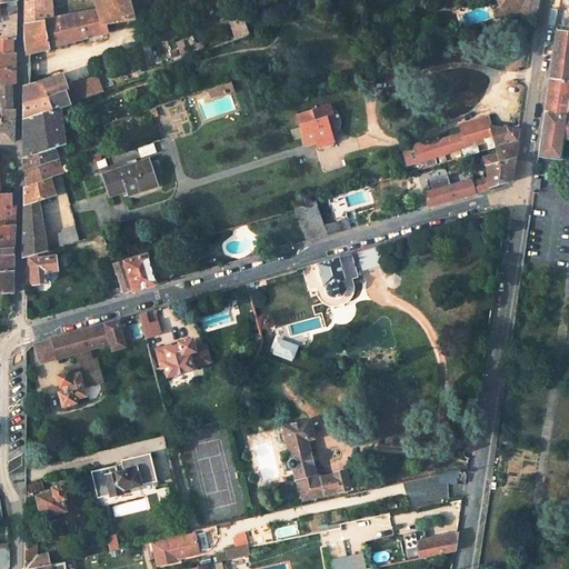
[(0,0),(0,17),(15,13),(15,0),(0,0)]
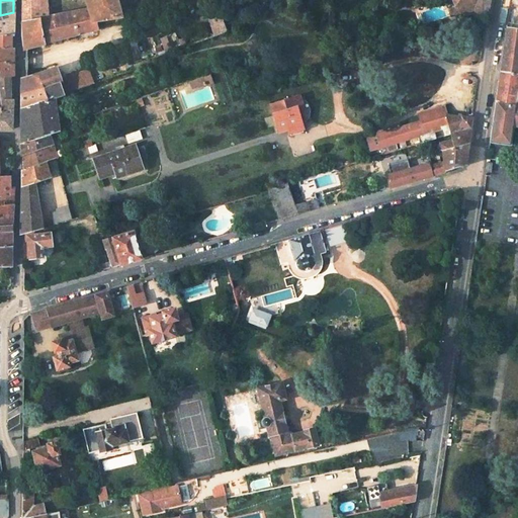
[(21,0),(22,36),(24,52),(49,45),(48,42),(96,31),(94,23),(120,17),(115,0),(84,0),(88,12),(48,17),(47,0),(21,0)]
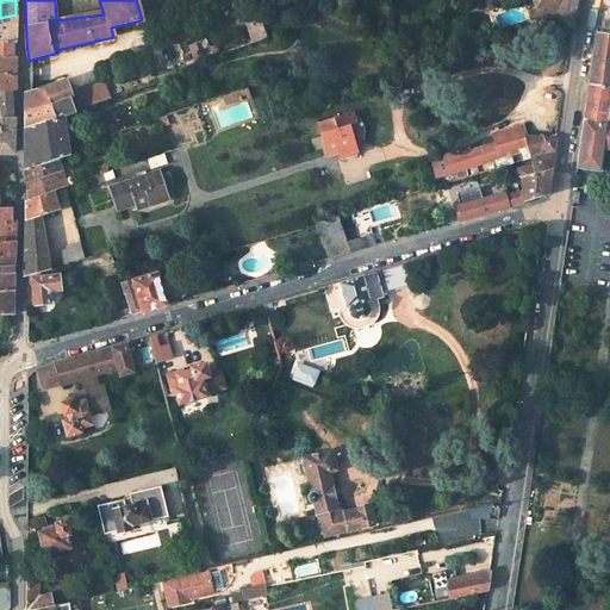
[(198,0),(199,1),(205,24),(216,20),(210,0),(198,0)]
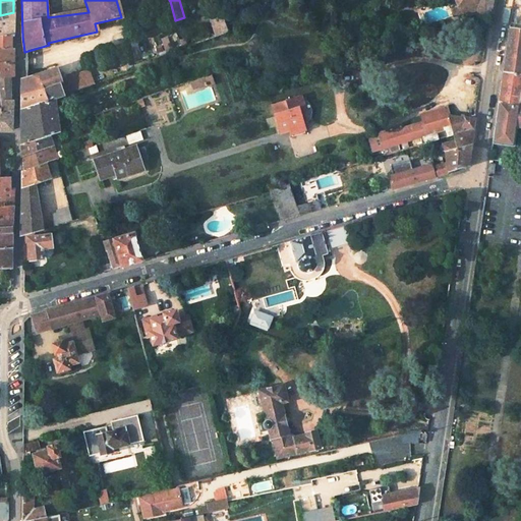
[(449,9),(453,22),(463,21),(459,6),(473,1),(478,19),(490,18),(493,0),(454,0),(456,7),(449,9)]
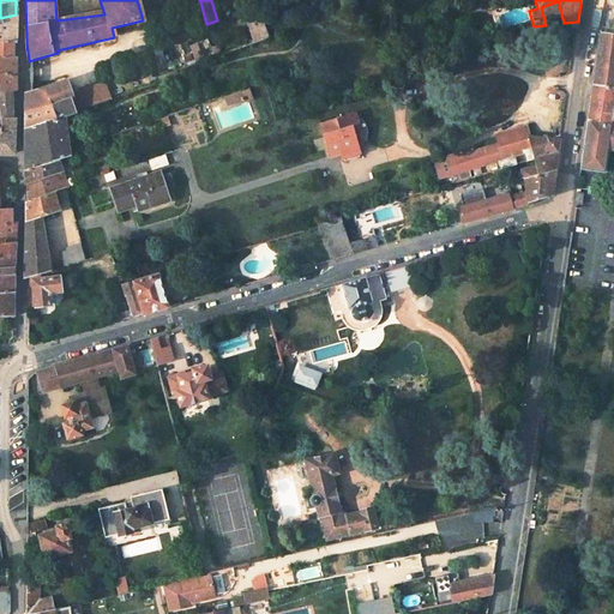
[(613,0),(603,0),(600,34),(613,36),(613,0)]
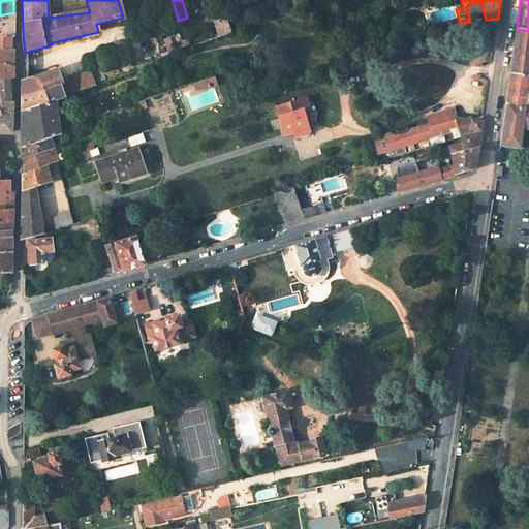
[(466,6),(470,22),(486,20),(480,1),(466,6)]
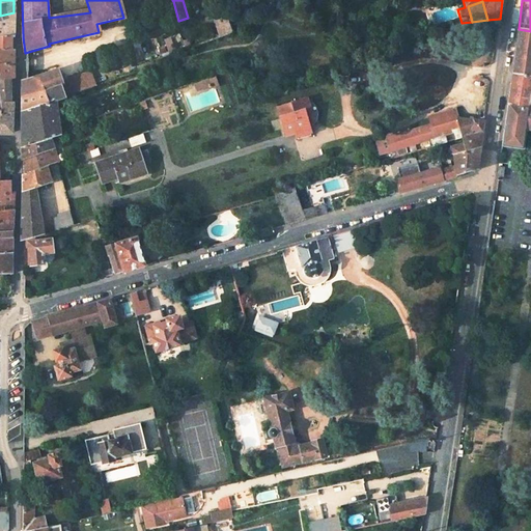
[(0,16),(0,37),(11,37),(14,37),(14,12),(0,16)]
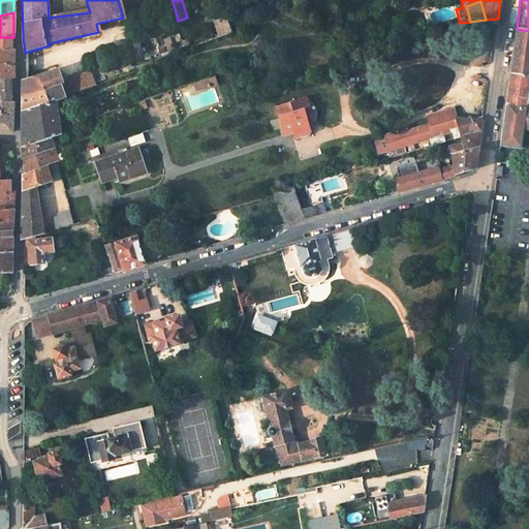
[(215,35),(228,33),(227,23),(214,25),(215,35)]
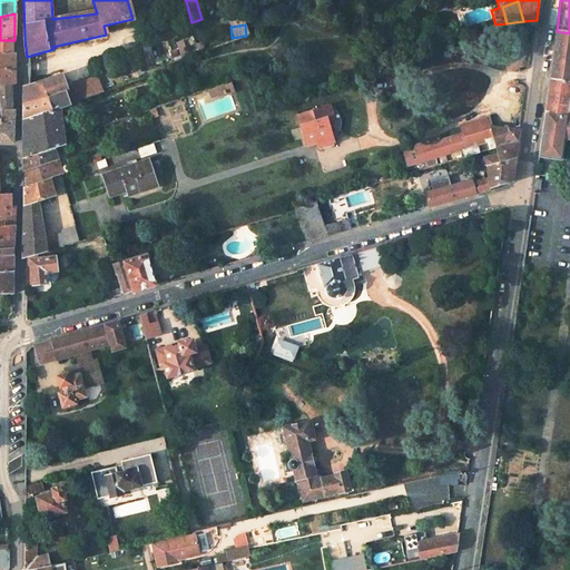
[(569,140),(569,33),(557,31),(549,78),(543,116),(538,158),(559,160),(562,139),(569,140)]
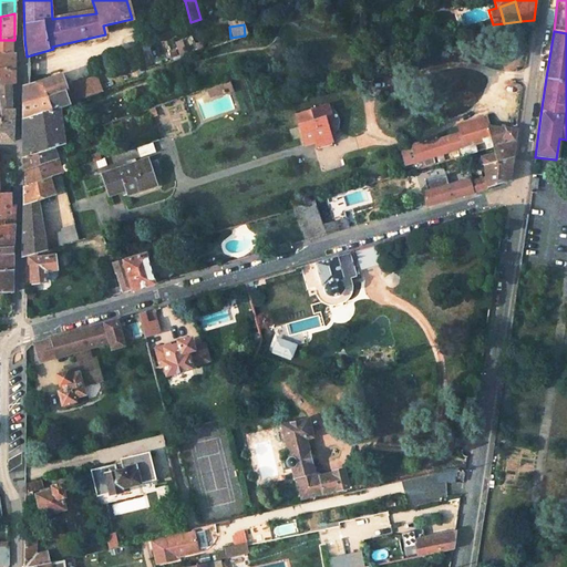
[(0,55),(12,54),(12,40),(0,40),(0,55)]
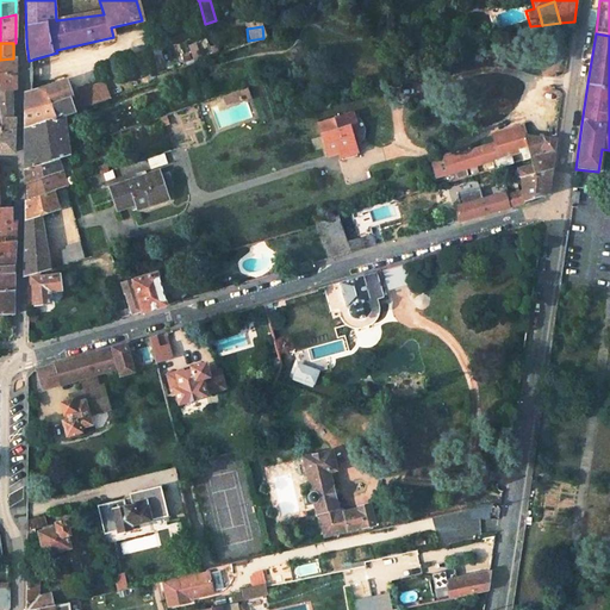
[(0,76),(14,75),(16,58),(13,58),(0,60),(0,76)]
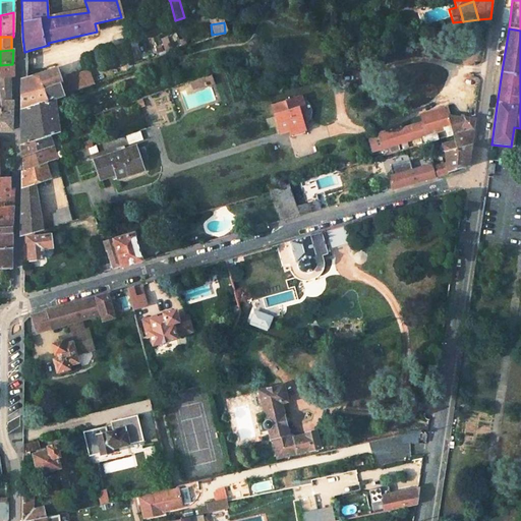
[(133,71),(133,72),(151,68),(151,67),(158,65),(156,57),(131,65),(133,71)]
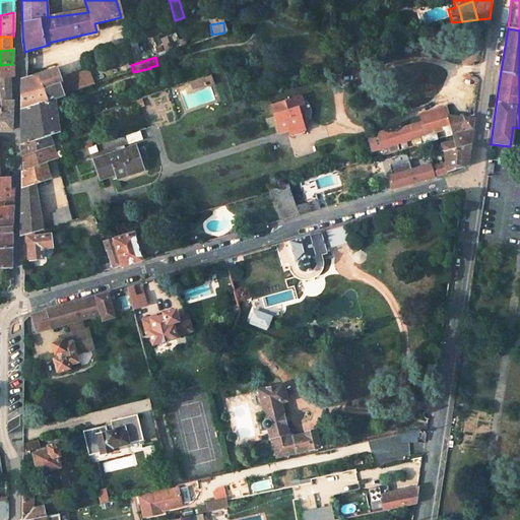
[(0,77),(10,77),(12,77),(12,64),(0,65),(0,77)]
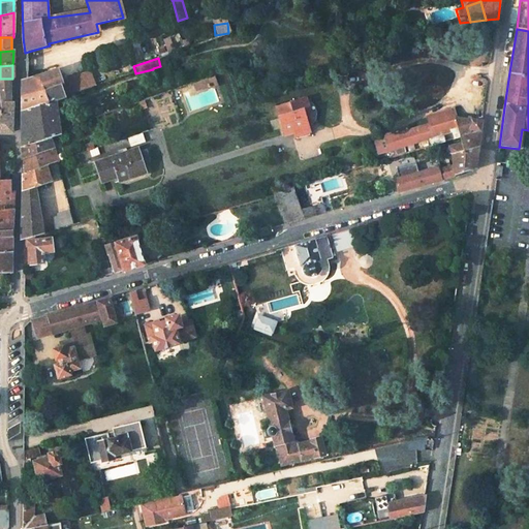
[(21,81),(21,96),(33,92),(61,84),(64,96),(68,95),(95,86),(90,71),(60,82),(56,70),(26,80),(21,81)]
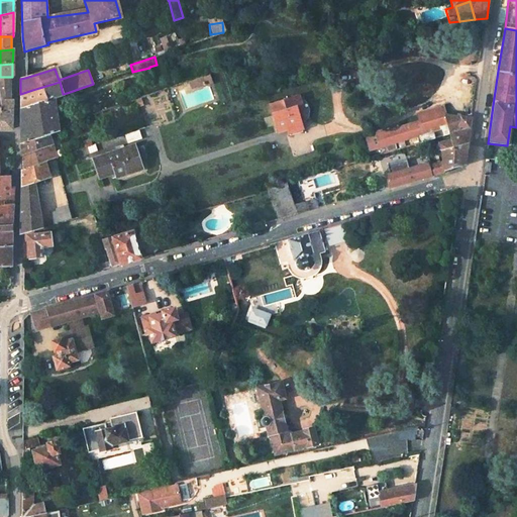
[(201,78),(204,86),(212,83),(209,75),(201,78)]
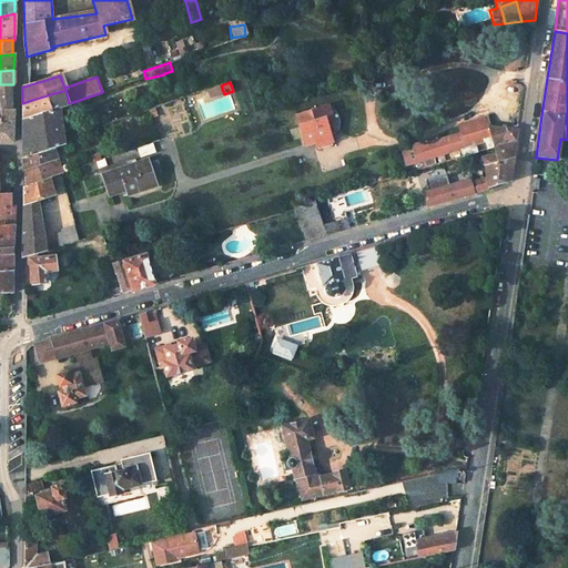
[(0,109),(11,108),(11,84),(0,84),(0,109)]
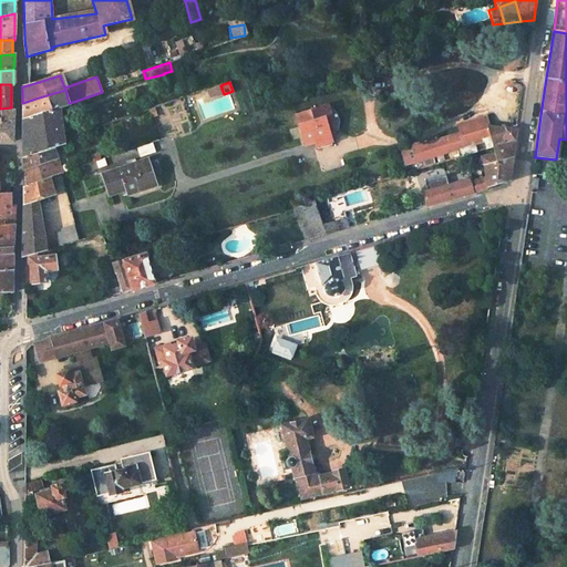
[(208,89),(212,98),(224,94),(220,85),(208,89)]
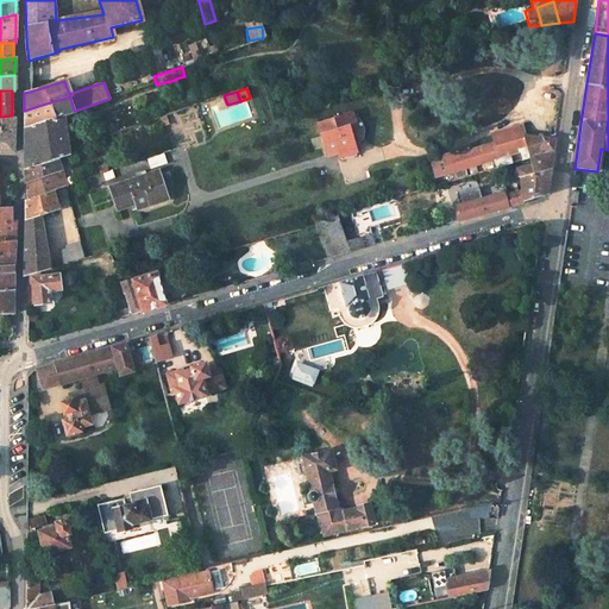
[(25,127),(24,170),(57,157),(67,152),(62,115),(74,111),(70,96),(38,106),(41,121),(25,127)]
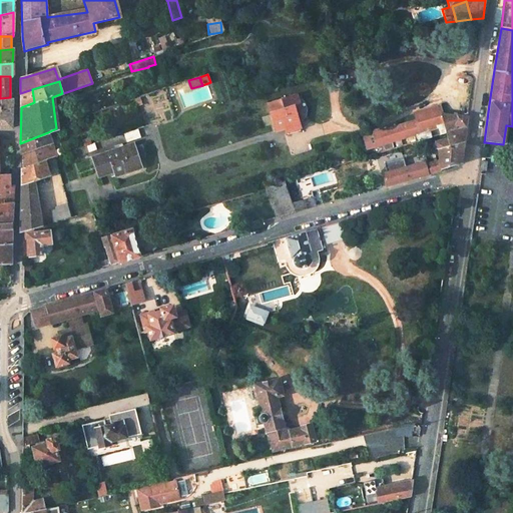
[(20,93),(21,107),(34,102),(32,89),(20,93)]
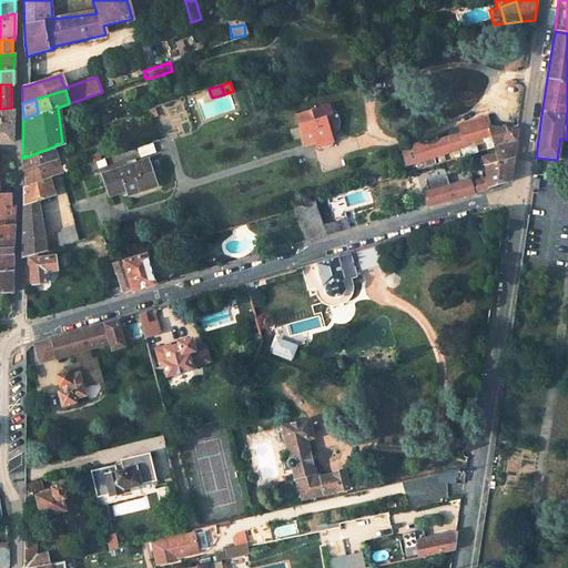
[(0,132),(12,133),(13,108),(11,108),(0,109),(0,132)]
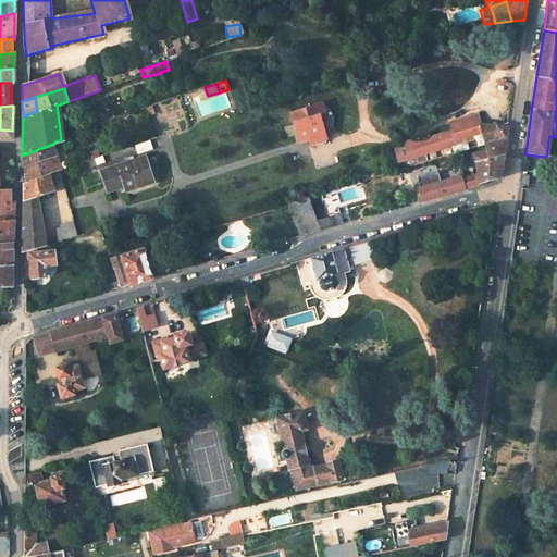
[(289,115),(299,145),(308,141),(310,147),(326,141),(322,128),(327,126),(320,106),(289,115)]
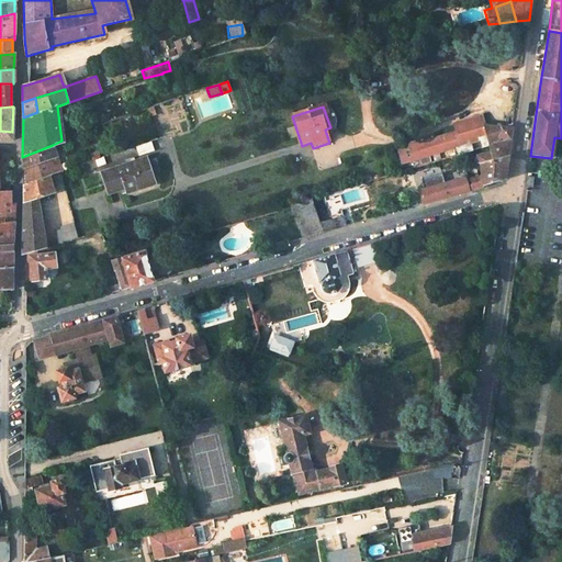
[(450,135),(456,156),(473,150),(471,143),(479,141),(481,148),(490,146),(501,143),(502,138),(509,139),(512,128),(489,130),(484,131),(483,126),(476,128),(475,125),(454,131),(456,134),(450,135)]
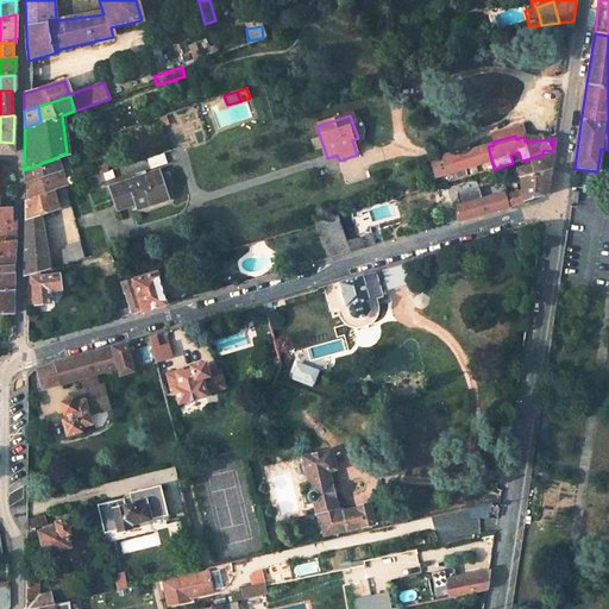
[(0,152),(0,154),(13,154),(13,143),(0,142),(0,152)]
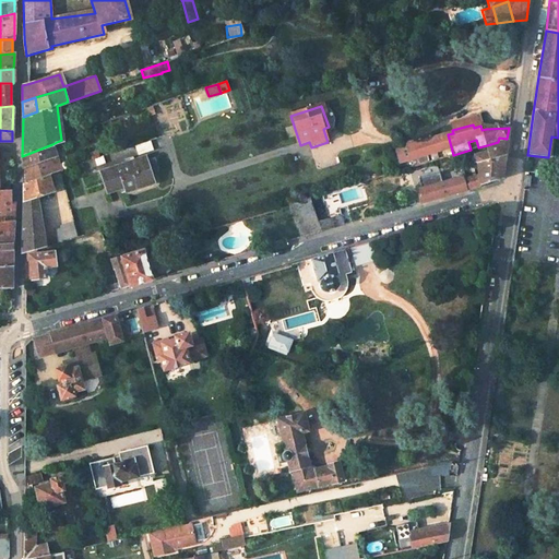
[(449,150),(451,156),(453,155),(448,134),(415,144),(418,157),(449,150)]
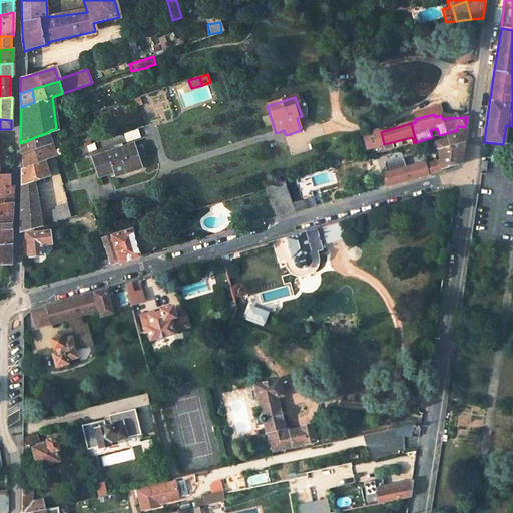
[(435,143),(436,149),(463,143),(465,127),(457,130),(447,133),(448,138),(435,143)]
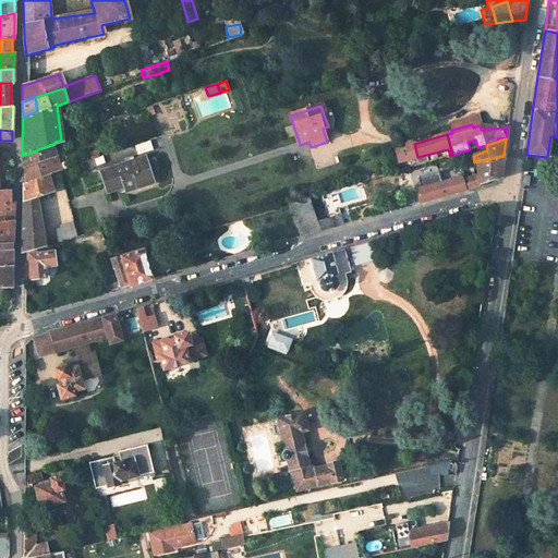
[(132,144),(134,153),(149,148),(147,140),(136,143),(132,144)]
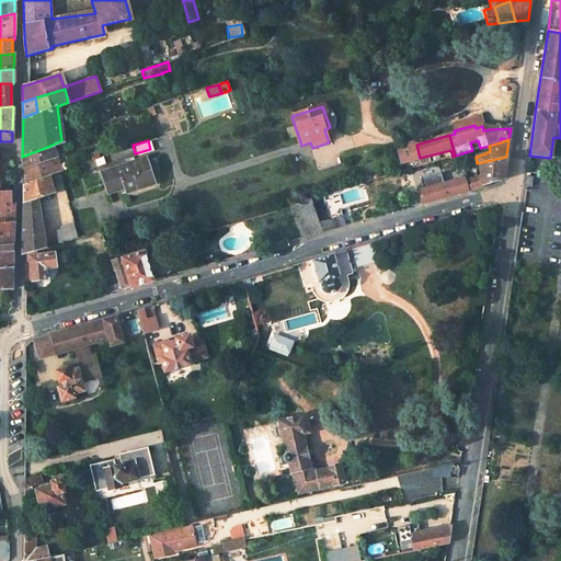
[(22,157),(22,170),(56,156),(53,145),(22,157)]
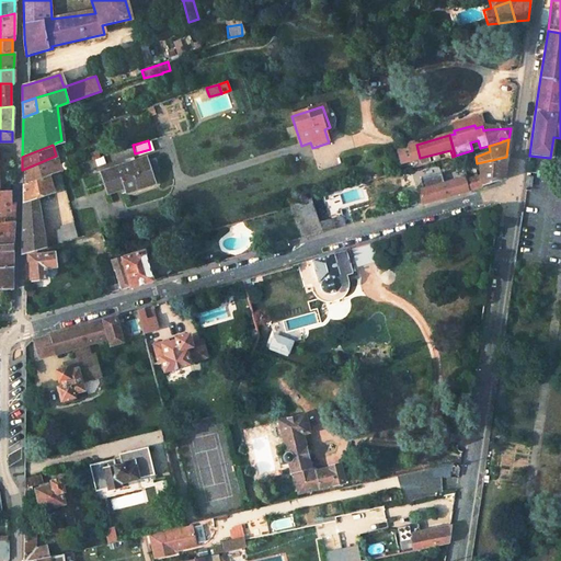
[(420,158),(416,145),(398,150),(401,163),(420,158)]
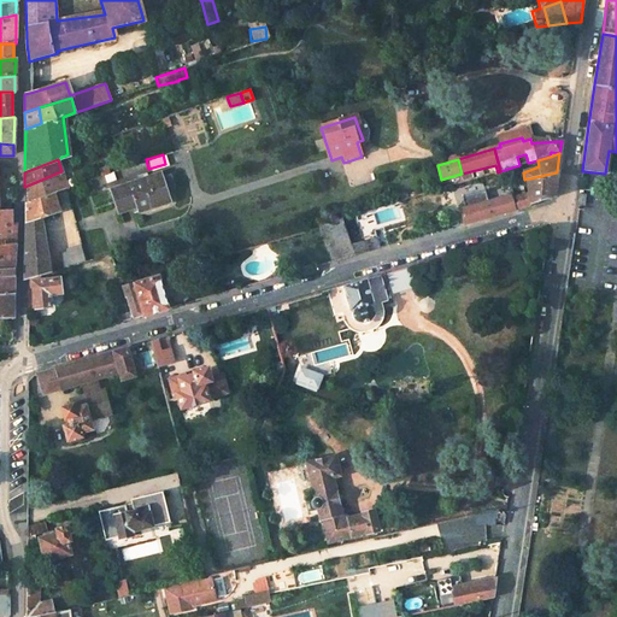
[(464,209),(469,223),(553,199),(557,172),(524,180),(527,195),(524,197),(522,186),(518,187),(519,195),(510,199),(509,195),(464,209)]
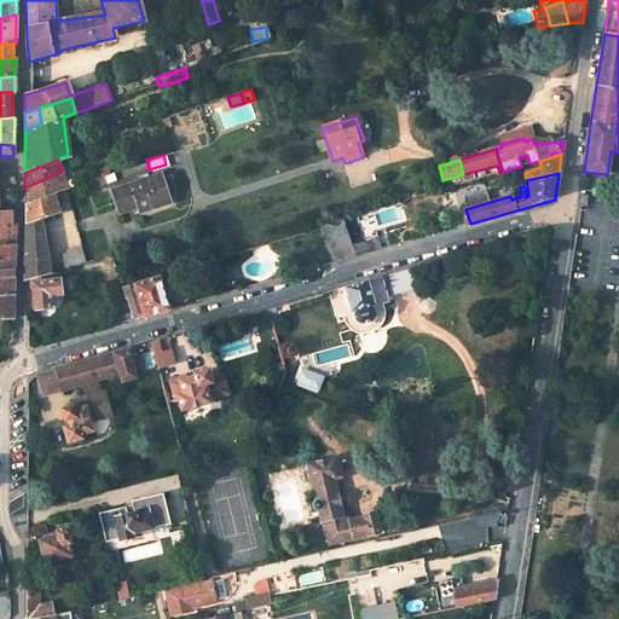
[(106,189),(114,213),(138,206),(139,210),(165,203),(161,190),(157,180),(155,174),(106,189)]
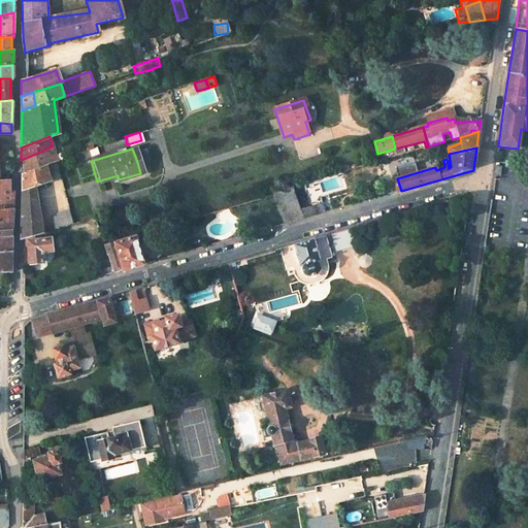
[(134,154),(137,162),(143,161),(141,152),(134,154)]
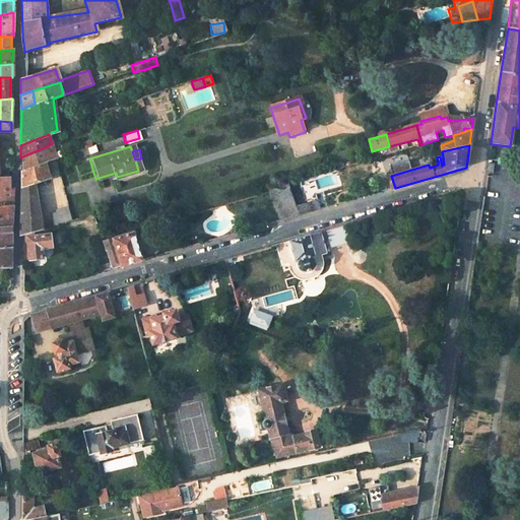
[(51,159),(57,175),(61,173),(55,158),(51,159)]
